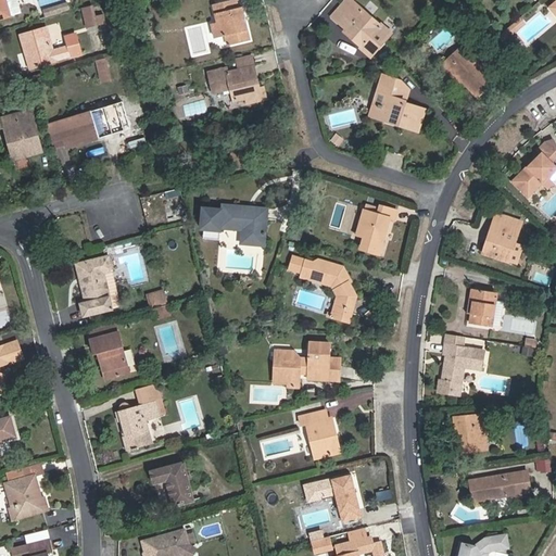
[(0,0),(0,19),(20,13),(15,0),(0,0)]
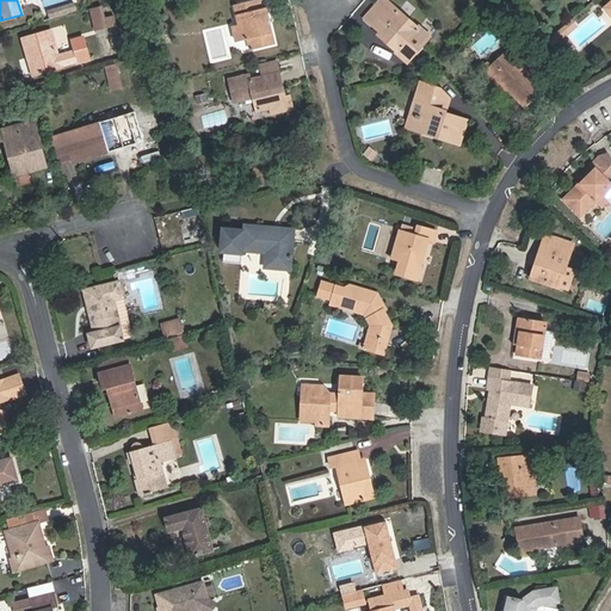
[(241,13),(236,14),(239,25),(235,25),(234,30),(235,39),(239,41),(248,39),(251,49),(275,44),(264,0),(253,0),(239,4),(241,13)]
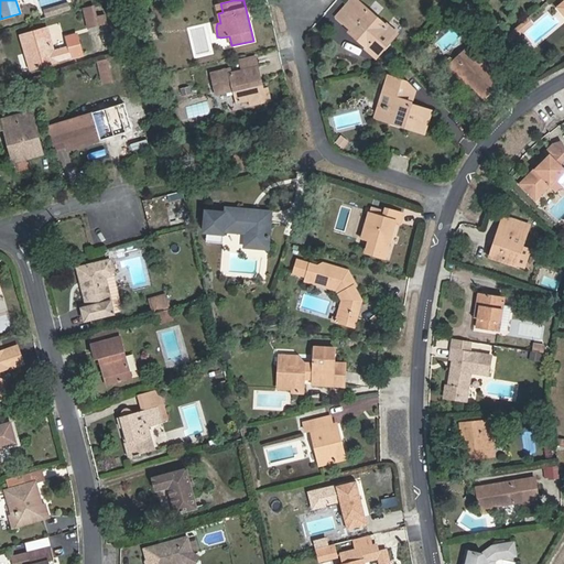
[(348,0),(335,15),(340,21),(351,9),(349,7),(355,0),(348,0)]
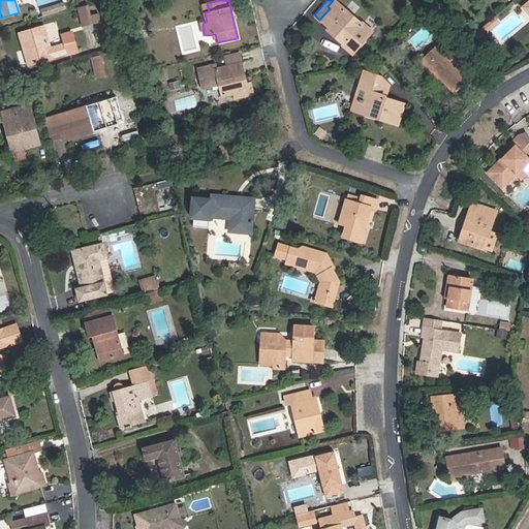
[(330,8),(319,20),(328,27),(327,29),(353,54),(368,37),(358,28),(361,25),(334,0),(333,0),(328,6),(330,8)]
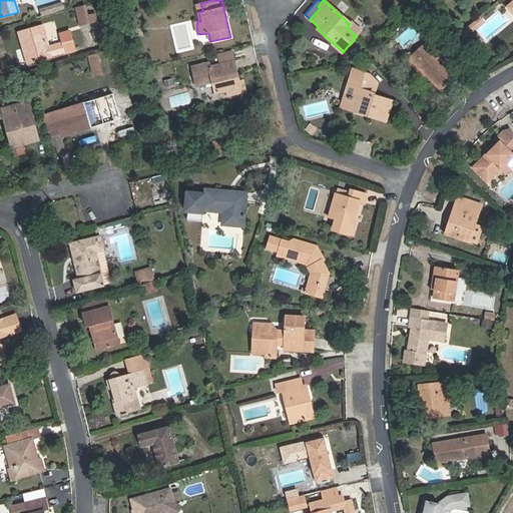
[(55,10),(54,5),(40,9),(41,14),(55,10)]
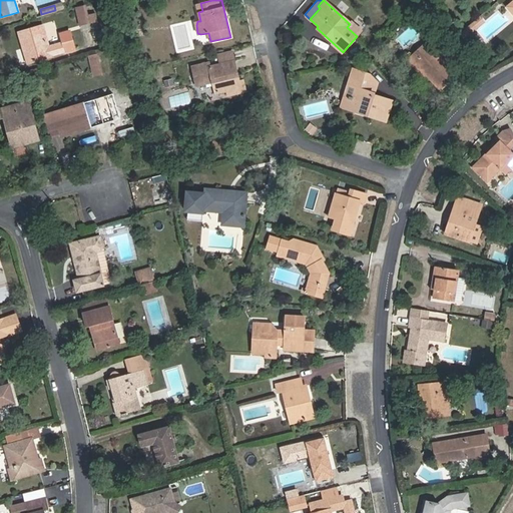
[(84,8),(76,10),(80,24),(88,22),(86,15),(84,8)]
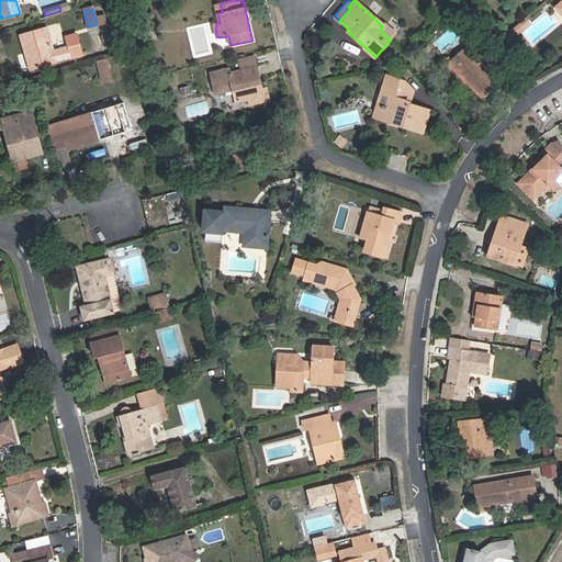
[(103,14),(94,17),(97,24),(105,23),(103,14)]
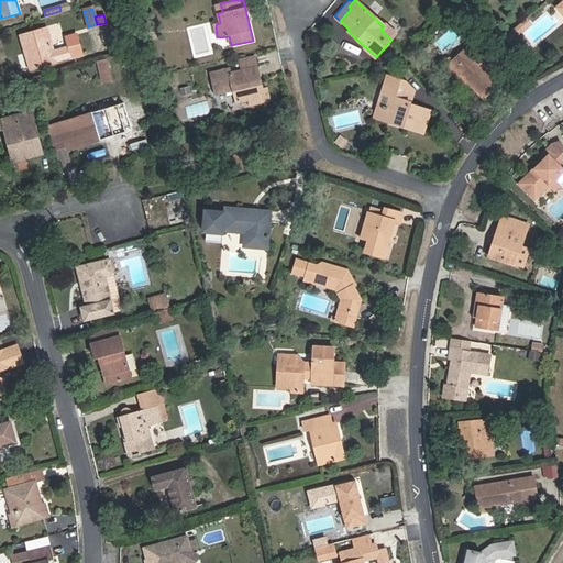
[(395,36),(384,26),(381,30),(392,40),(395,36)]
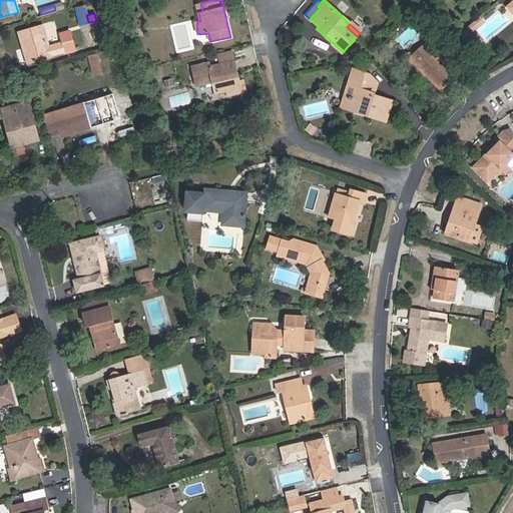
[(26,45),(30,62),(50,56),(50,54),(65,50),(66,52),(74,50),(69,31),(60,33),(63,42),(48,46),(42,25),(18,32),(21,47),(26,45)]
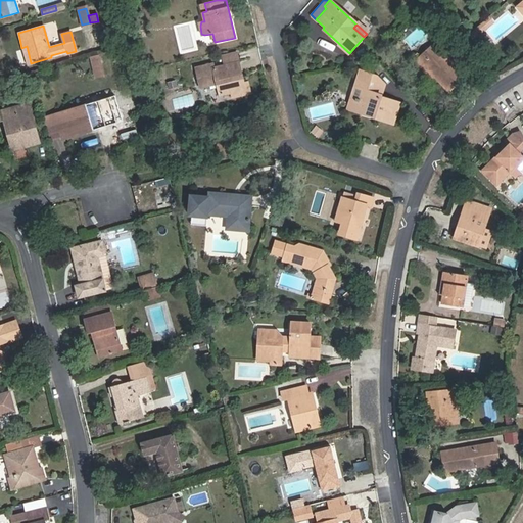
[(330,50),(334,46),(321,37),(318,41),(330,50)]
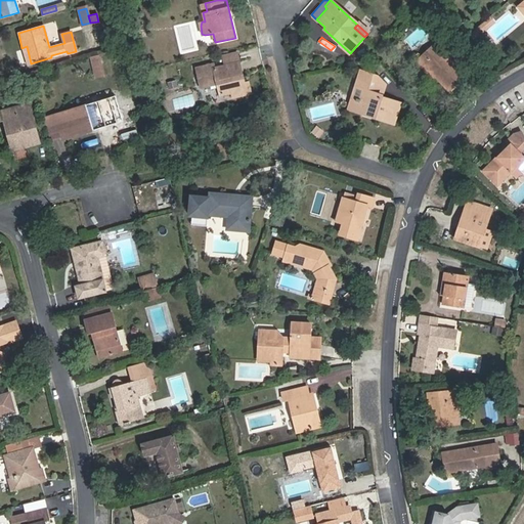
[(442,50),(448,46),(441,38),(434,44),(438,48),(423,61),(436,76),(449,91),(466,77),(449,58),(442,50)]
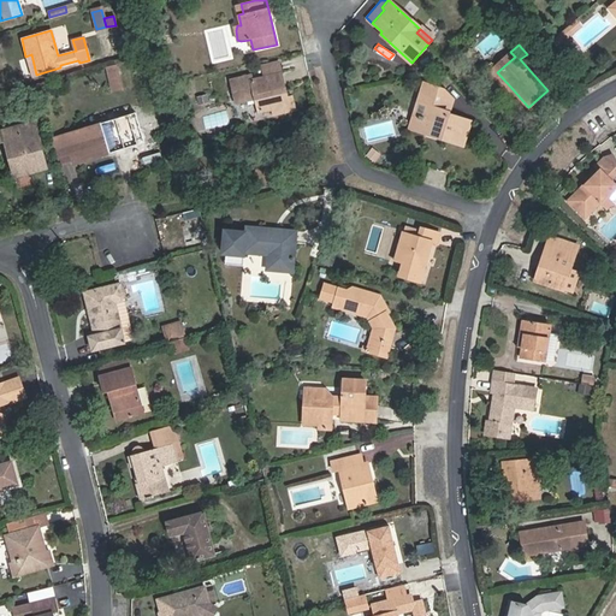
[(508,93),(513,89),(497,72),(515,57),(510,52),(489,72),(508,93)]
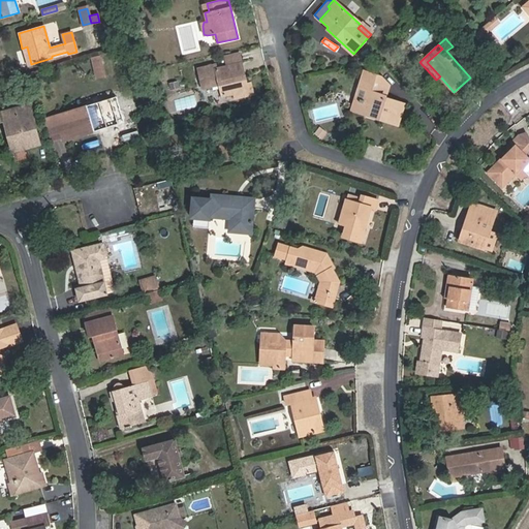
[(27,65),(31,64),(27,47),(22,49),(27,65)]
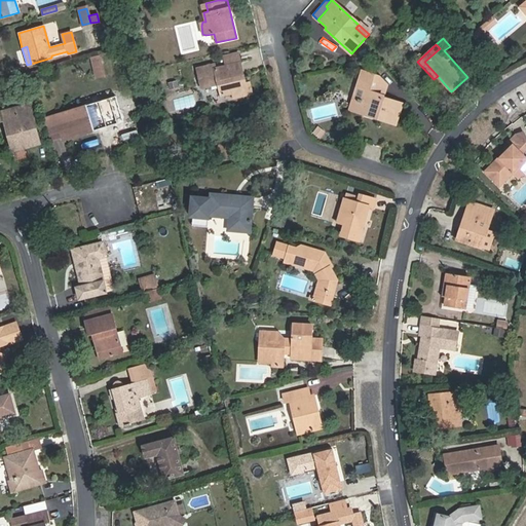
[(456,53),(450,46),(444,50),(451,59),(456,53)]
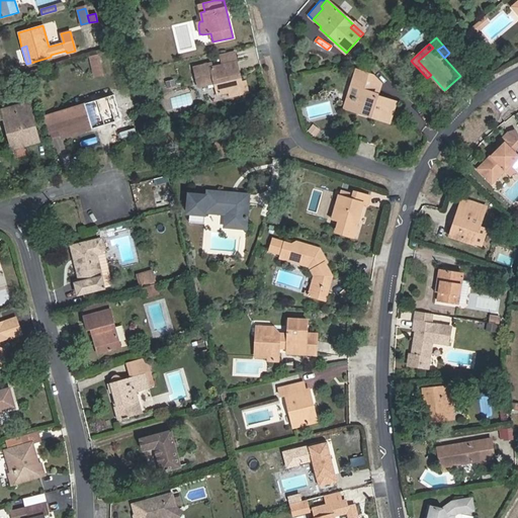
[(101,75),(98,60),(90,62),(94,77),(101,75)]
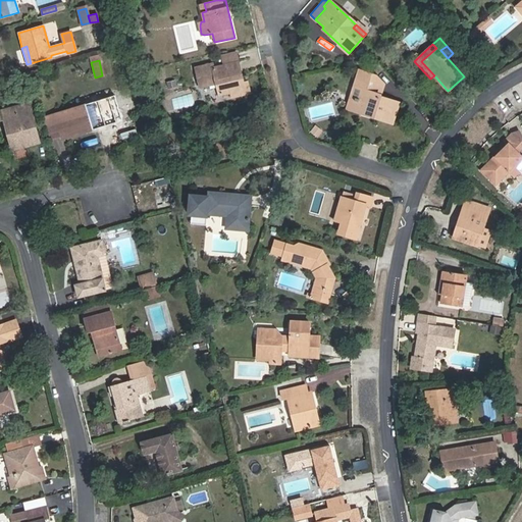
[(213,64),(196,68),(200,88),(216,84),(219,95),(231,93),(232,97),(251,93),(248,82),(244,83),(239,62),(214,68),(213,64)]
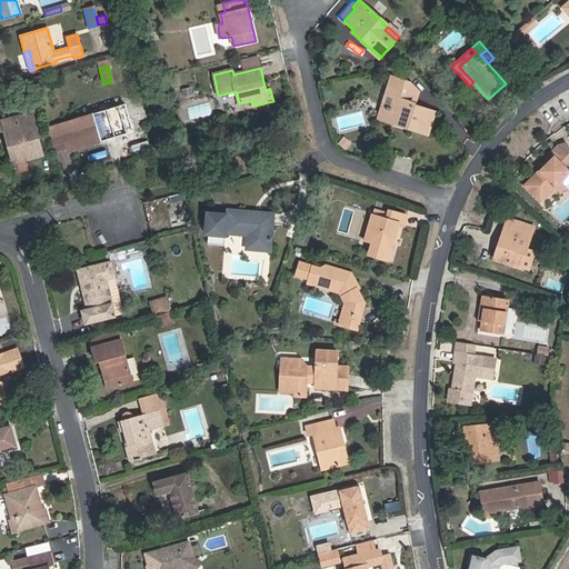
[(531,83),(535,87),(542,82),(538,77),(531,83)]
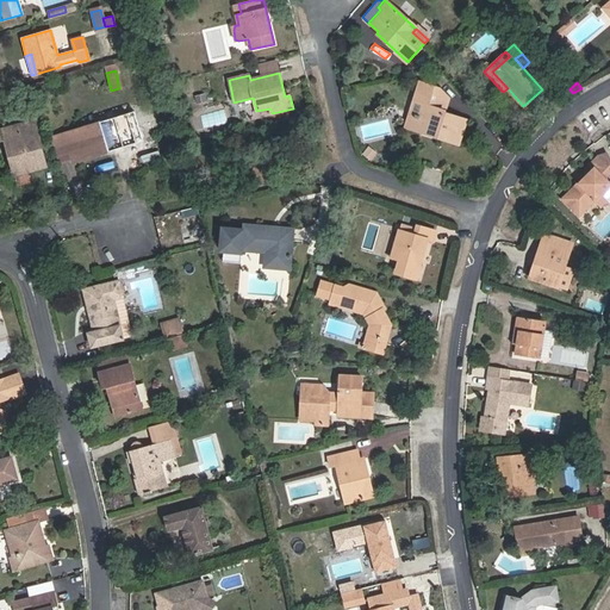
[(423,105),(415,130),(433,136),(434,134),(440,136),(440,137),(459,144),(467,120),(444,113),(449,100),(439,88),(421,83),(415,101),(423,105)]
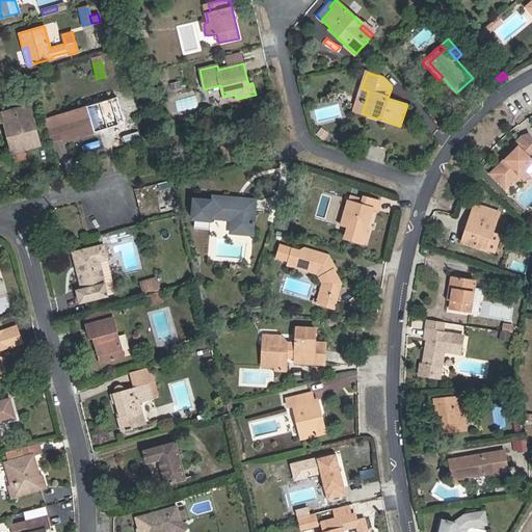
[(354,110),(362,113),(369,91),(362,88),(354,110)]
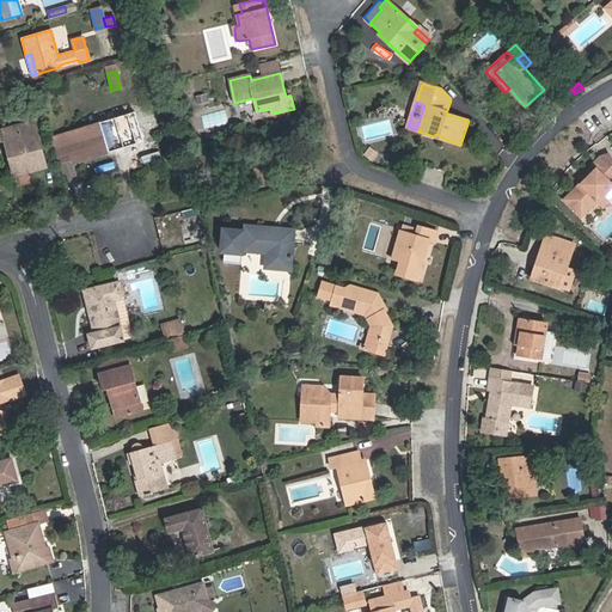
[(118,117),(109,121),(116,148),(127,145),(118,117)]
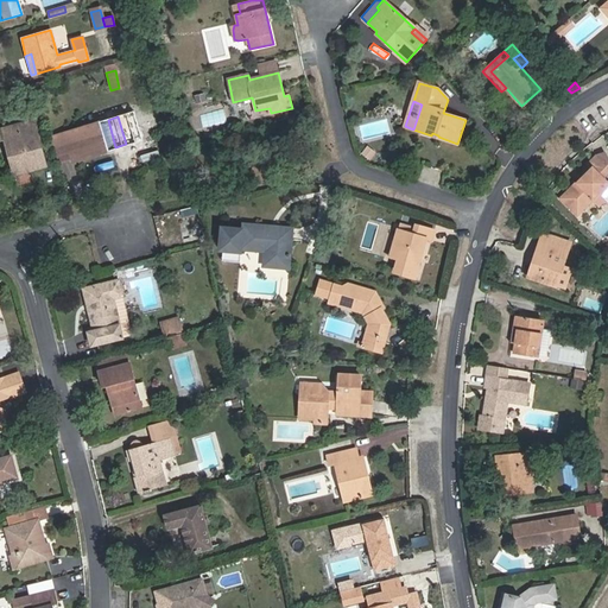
[(13,175),(26,171),(45,165),(33,120),(0,128),(0,138),(0,139),(4,139),(7,138),(11,151),(7,152),(13,175)]
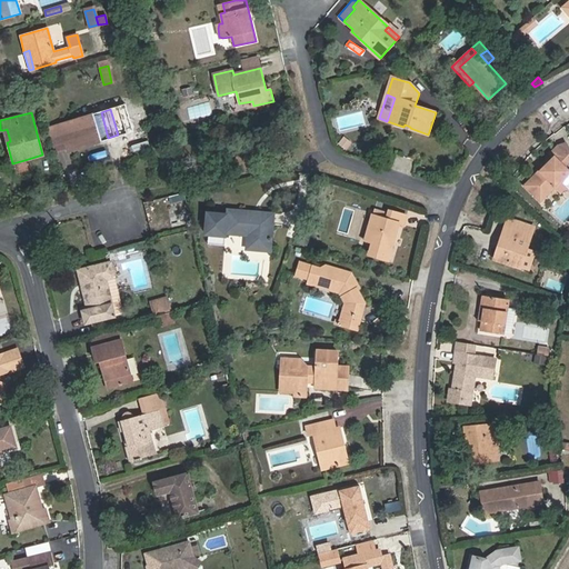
[(108,138),(101,112),(60,123),(68,149),(108,138)]
